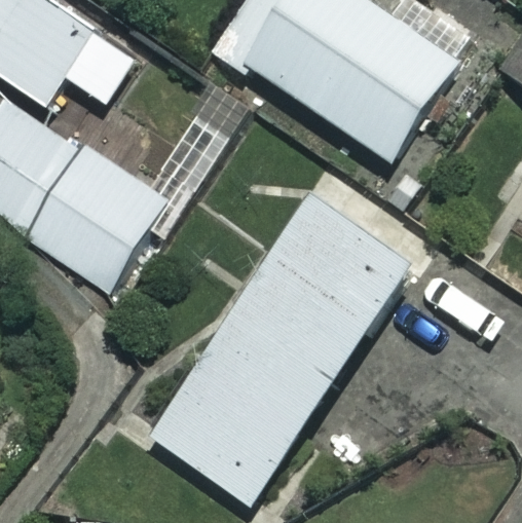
[(94,29),(50,0),(0,0),(0,73),(45,104),(94,29)]
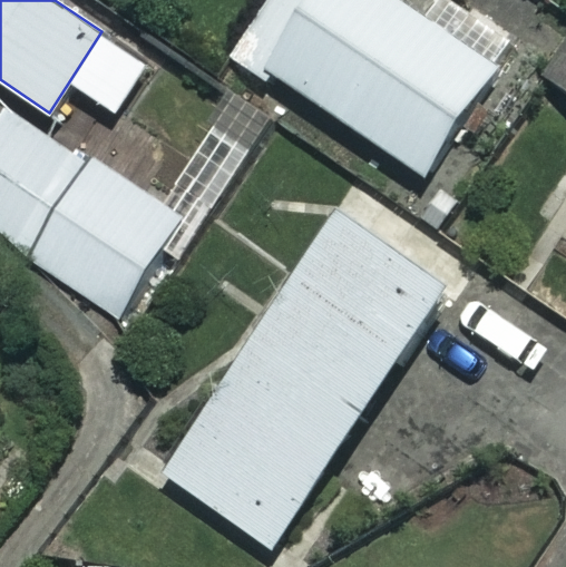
[(493,64),(397,0),(305,0),(265,0),(233,49),(421,173),(493,64)]
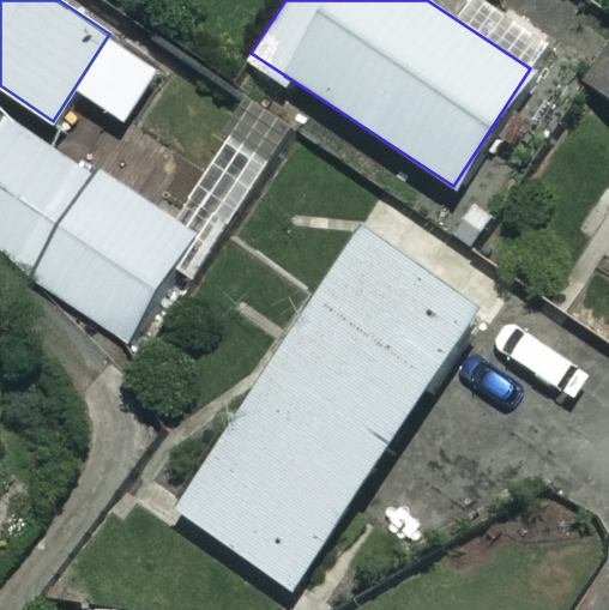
[(608,42),(584,80),(608,97),(608,42)]
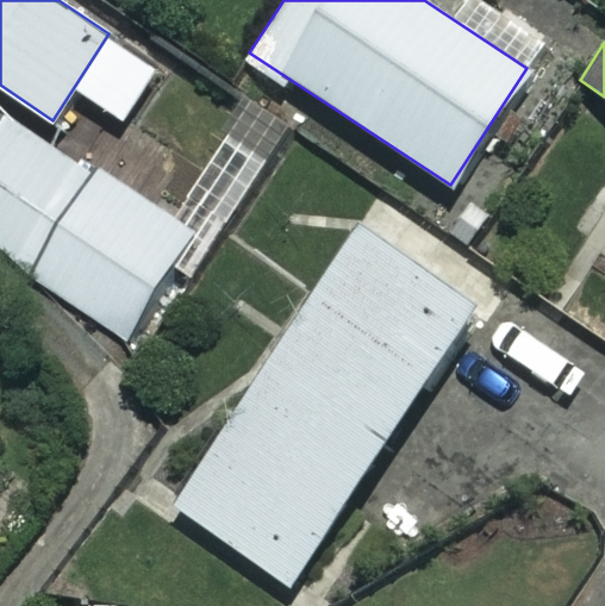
[(189,227),(4,113),(0,119),(0,239),(122,337),(189,227)]
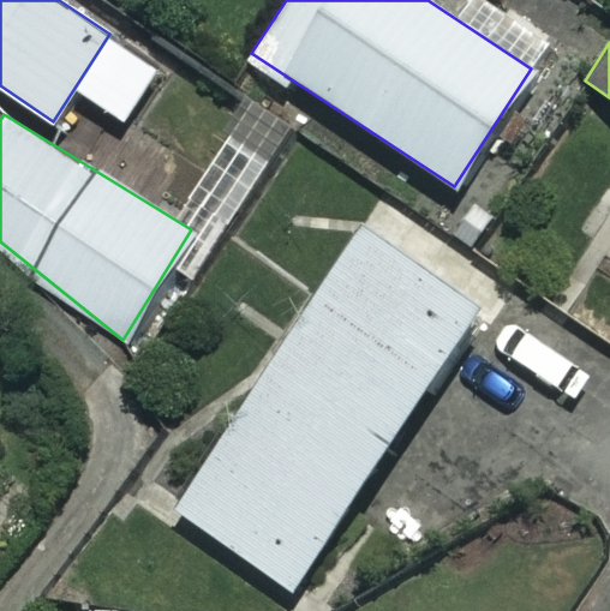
[(496,285),(376,204),(173,510),(292,589),(496,285)]
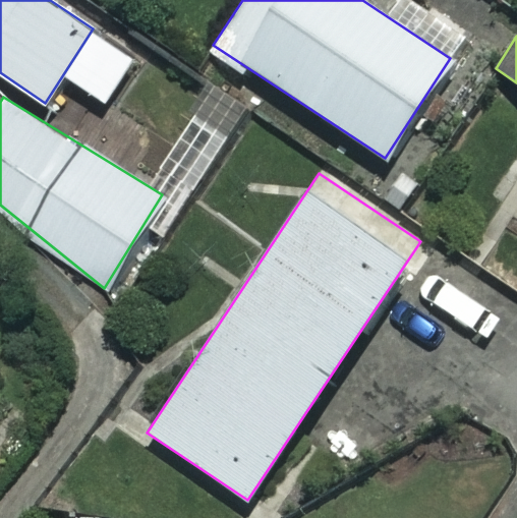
All buildings are outlined.
